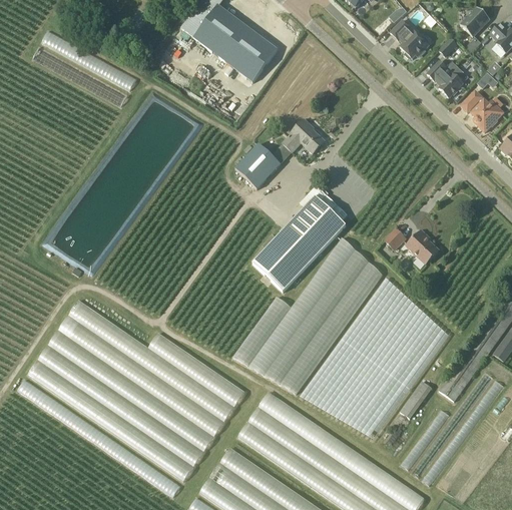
[(256,83),(275,55),(279,49),(245,24),(253,13),(236,0),(234,3),(230,0),(221,0),(218,4),(212,0),(202,0),(182,29),(256,83)]
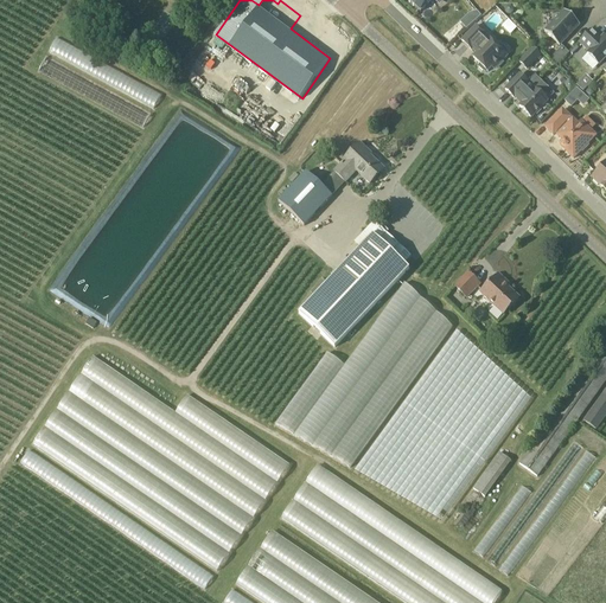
[(438,0),(409,0),(426,13),(438,0)]
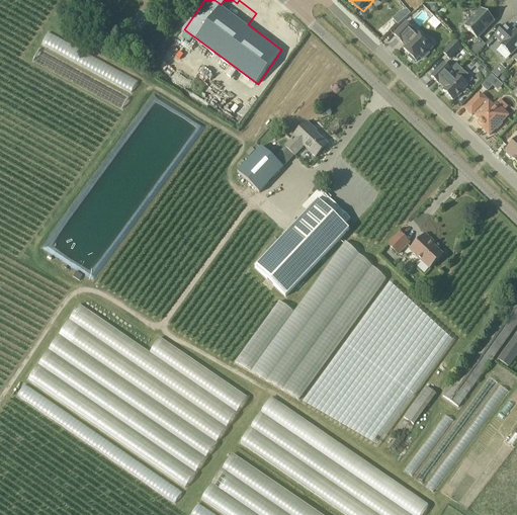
[(495,19),(496,19),(483,6),(465,24),(479,36),(486,29),(486,28),(488,25),(489,26),(489,25),(495,19)]
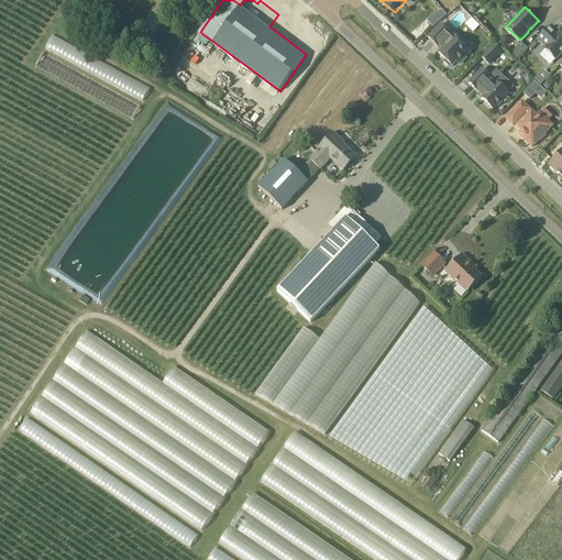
[(466,22),(474,29),(480,22),(471,15),(466,22)]
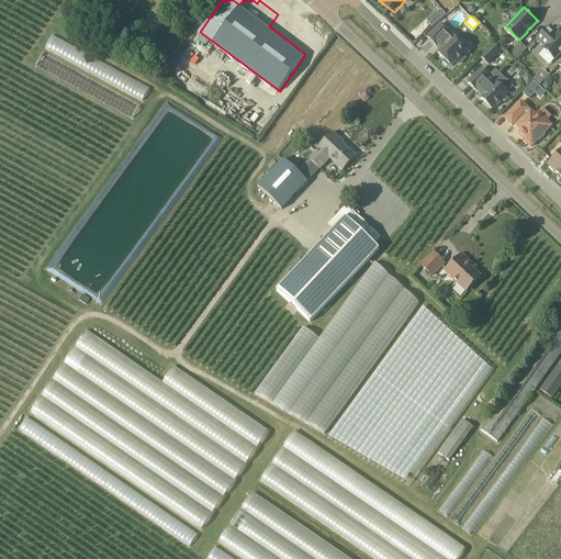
[(453,36),(449,32),(451,31),(441,22),(428,35),(438,44),(439,43),(444,46),(439,51),(446,57),(445,58),(445,60),(448,64),(450,64),(451,63),(452,64),(457,59),(458,60),(460,60),(471,49),(469,47),(470,46),(470,44),(464,38),(462,38),(461,40),(455,34),(453,36)]
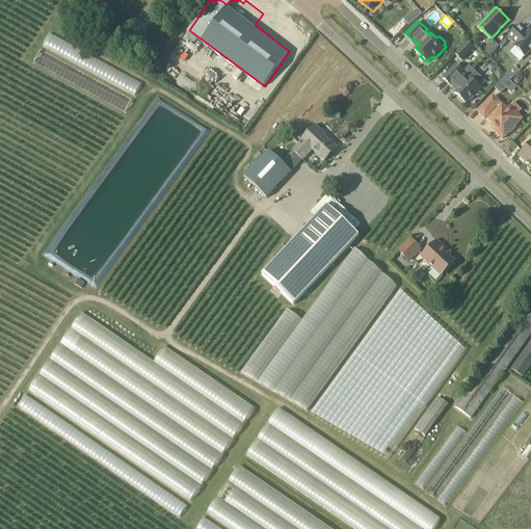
[(528,31),(520,24),(508,35),(516,43),(515,45),(526,54),(530,49),(530,29),(528,31)]
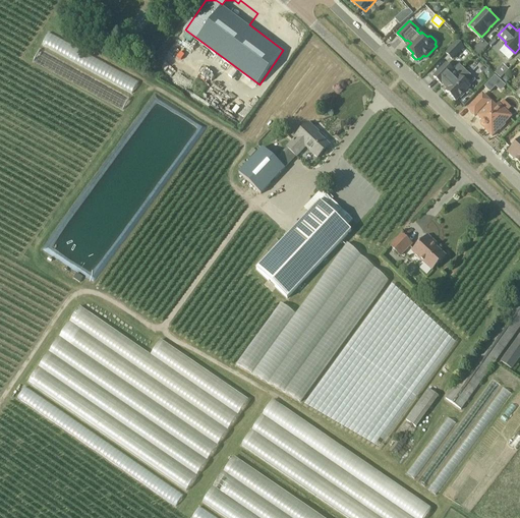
[(41,44),(133,88),(139,75),(47,32),(41,44)]
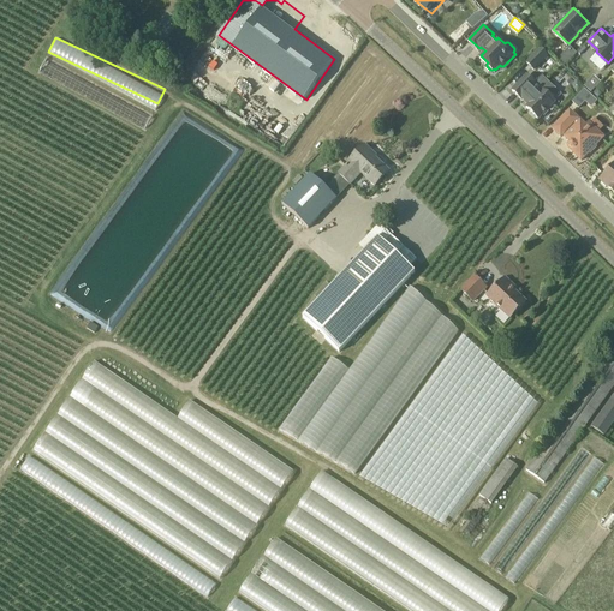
[(535,69),(549,53),(541,45),(526,60),(535,69)]
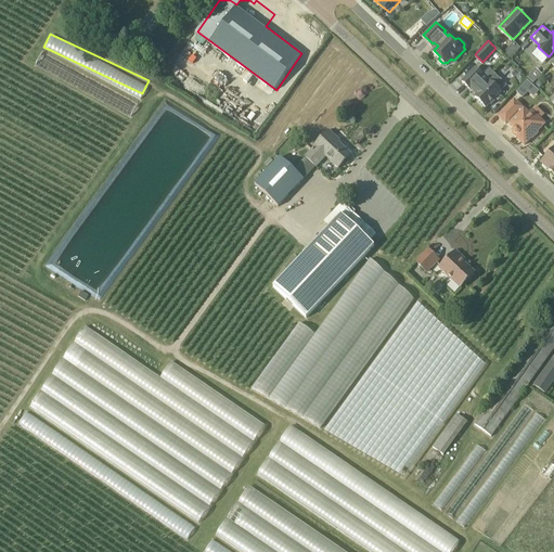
[(511,58),(522,46),(515,40),(504,51),(511,58)]
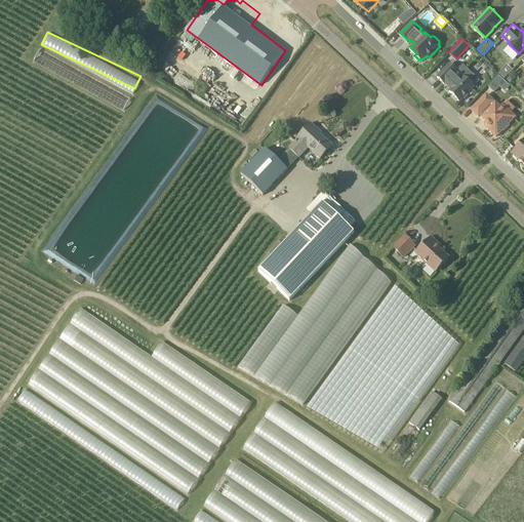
[(131,93),(39,46),(33,58),(124,107),(131,93)]
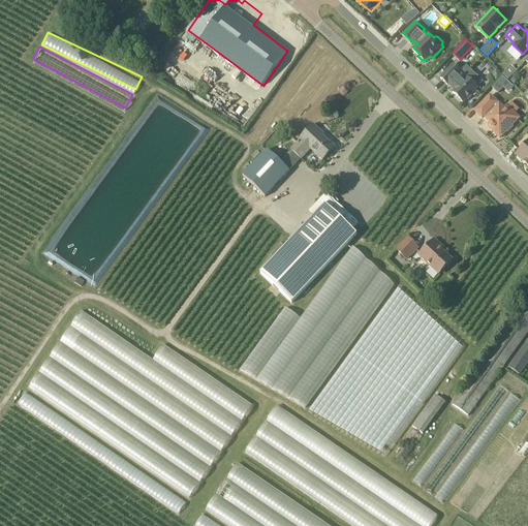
[(454,90),(464,100),(467,97),(468,98),(473,93),(472,92),(478,86),(467,75),(473,69),(466,63),(461,69),(454,62),(441,75),(448,83),(449,83),(456,88),(454,90)]
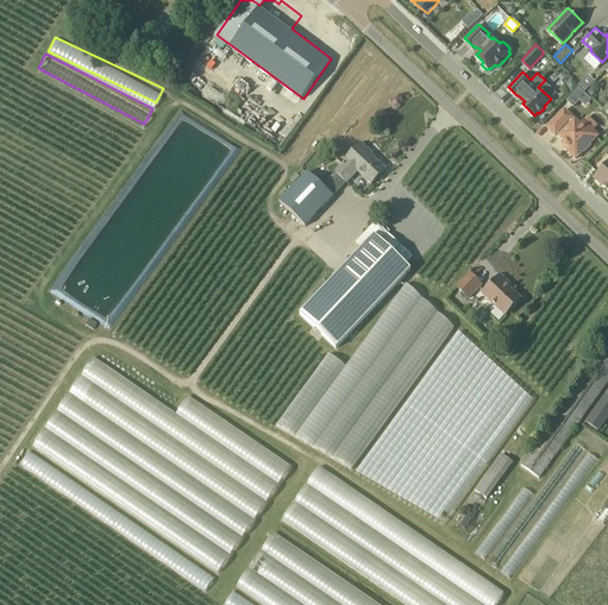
[(585,86),(594,77),(588,71),(581,81),(585,86)]
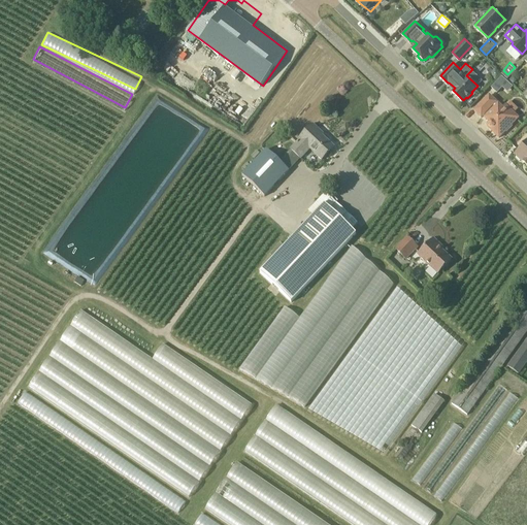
[(496,66),(490,72),(496,77),(501,71),(496,66)]
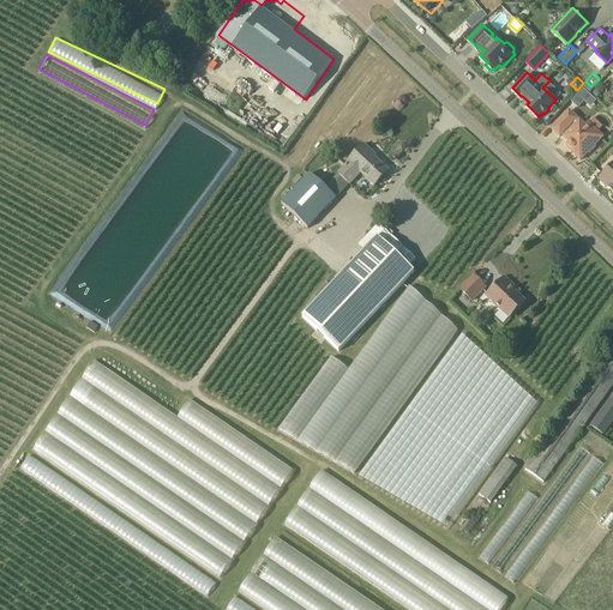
[(593,104),(598,98),(584,86),(580,92),(593,104)]
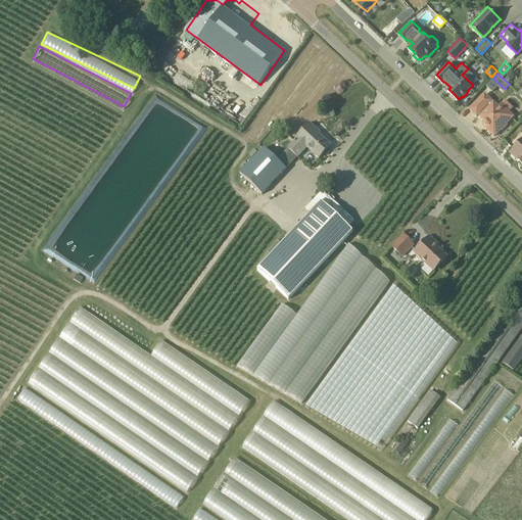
[(492,78),(487,84),(492,89),(497,84),(492,78)]
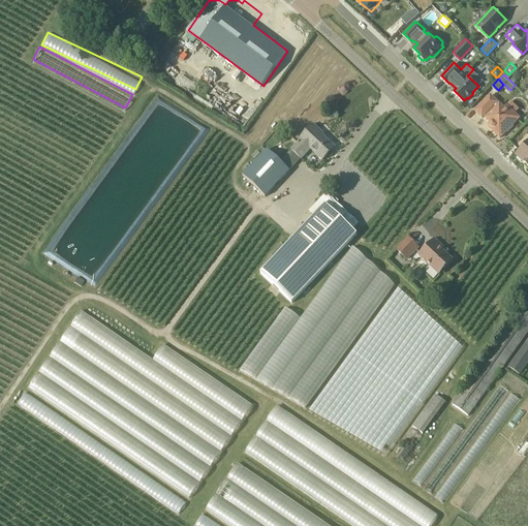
[(491,121),(491,122),(491,124),(491,125),(491,126),(501,135),(507,129),(508,130),(515,124),(514,123),(520,116),(513,109),(506,102),(503,105),(500,102),(497,100),(498,100),(491,93),(476,109),(483,116),(485,114),(487,116),(487,117),(491,121)]
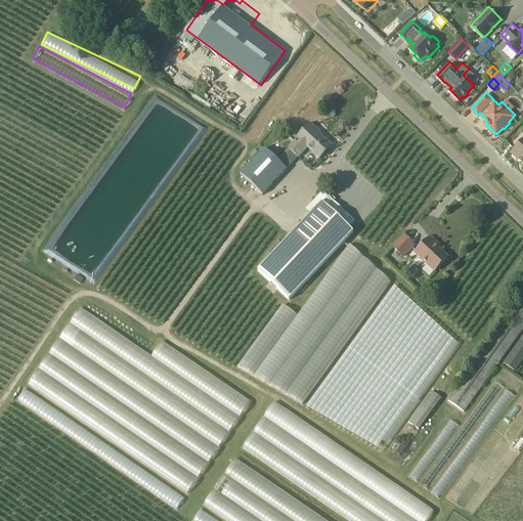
[(320,157),(333,144),(316,129),(318,127),(312,122),(299,138),(297,137),(289,146),(299,155),(308,145),(320,157)]
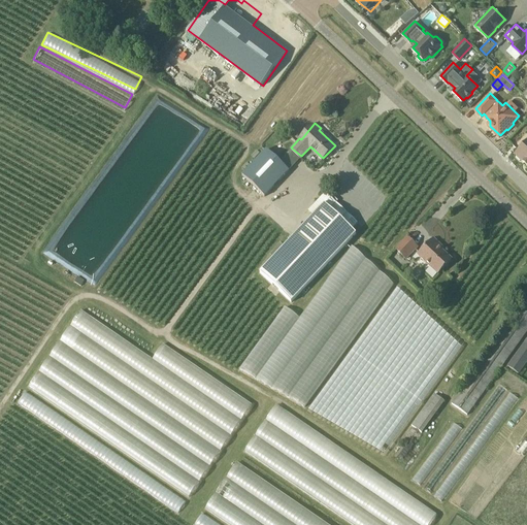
[(526,139),(517,152),(518,153),(517,155),(521,159),(523,158),(526,161),(526,139)]
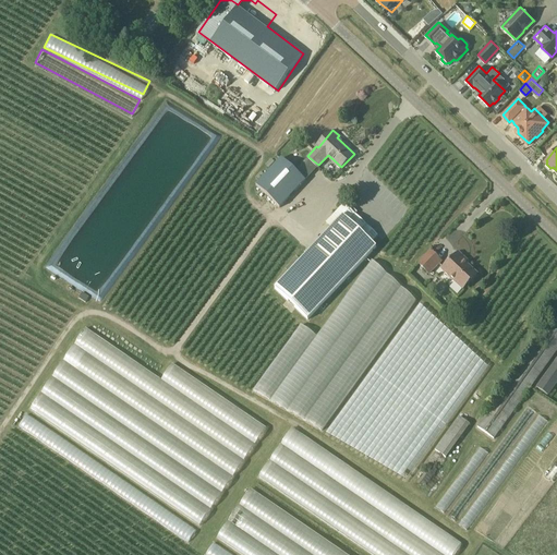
[(282,156),(257,183),(280,205),(306,178),(282,156)]
